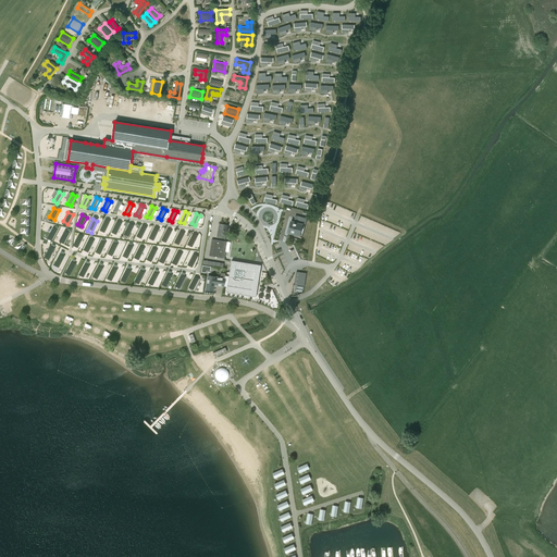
[(106,219),(101,227),(106,231),(110,221),(106,219)]
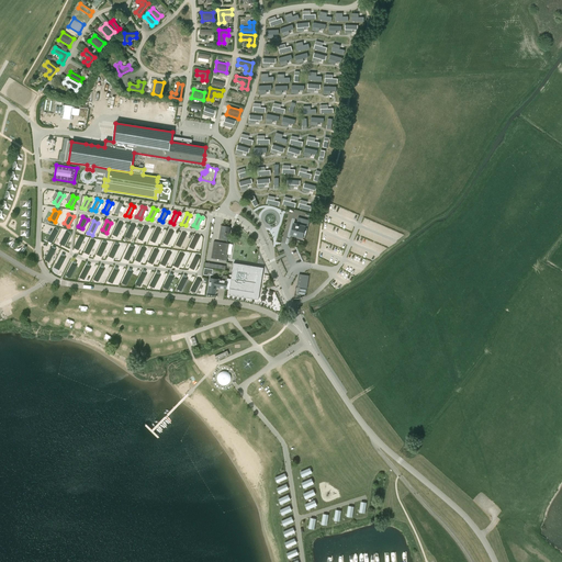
[(117,223),(113,232),(119,234),(123,225),(117,223)]
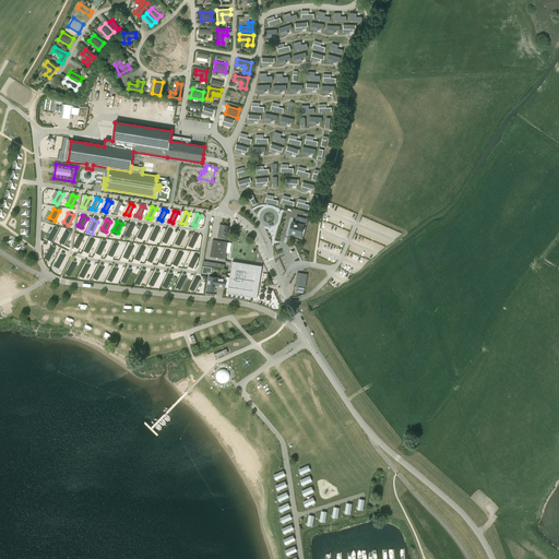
[(292,223),(289,234),(299,237),(302,225),(292,223)]
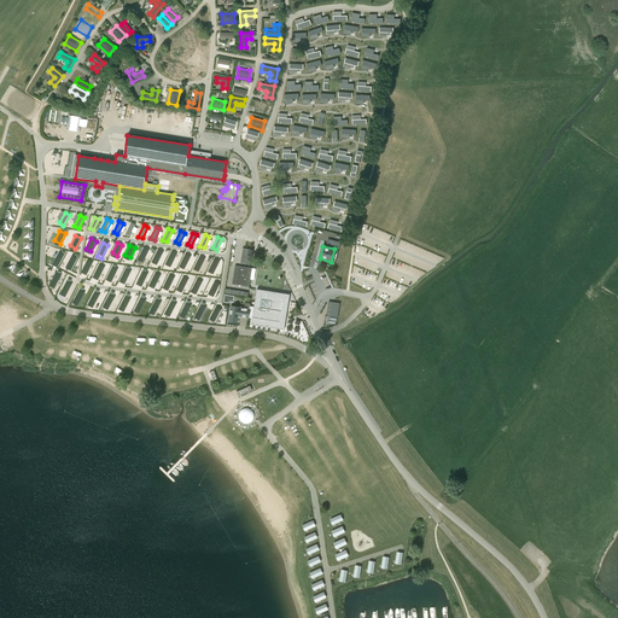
[(144,260),(149,250),(144,248),(139,257),(144,260)]
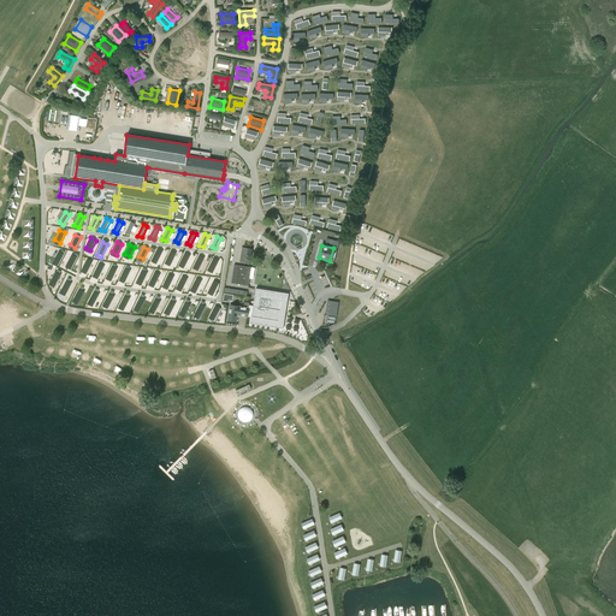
[(163,252),(158,249),(152,259),(158,261),(163,252)]
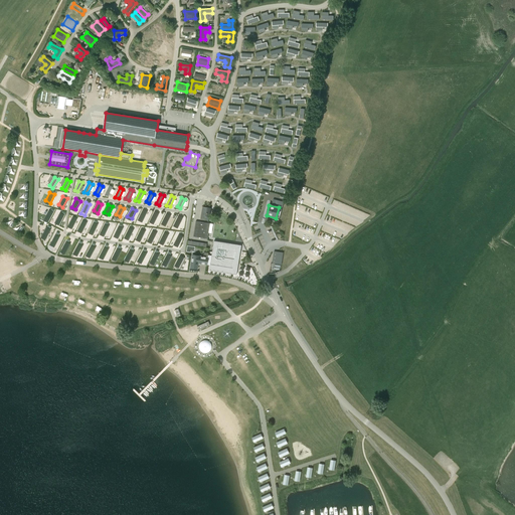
[(147,211),(143,209),(139,218),(143,220),(147,211)]
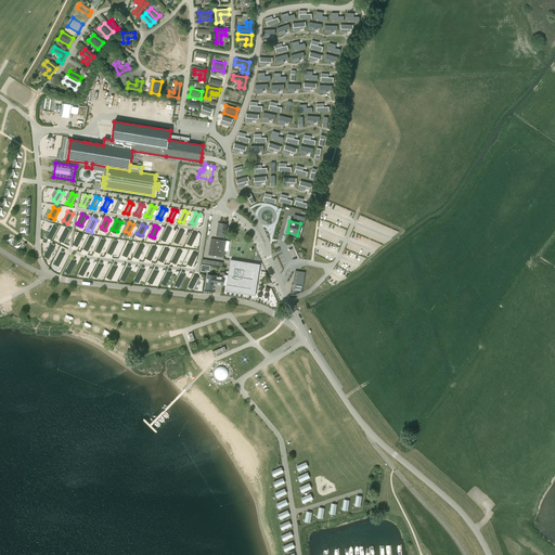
[(52,237),(57,229),(52,227),(48,235),(52,237)]
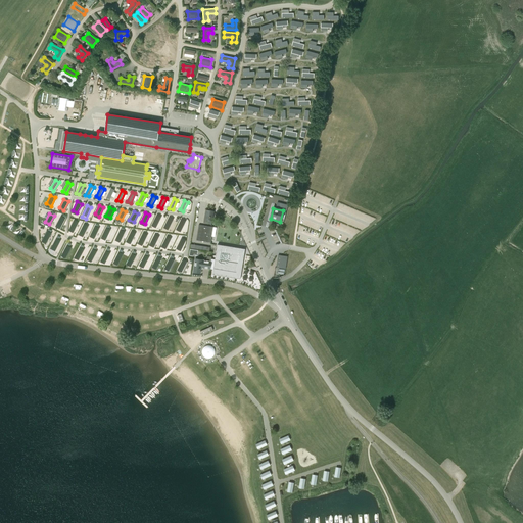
[(157,226),(161,218),(156,215),(152,224),(157,226)]
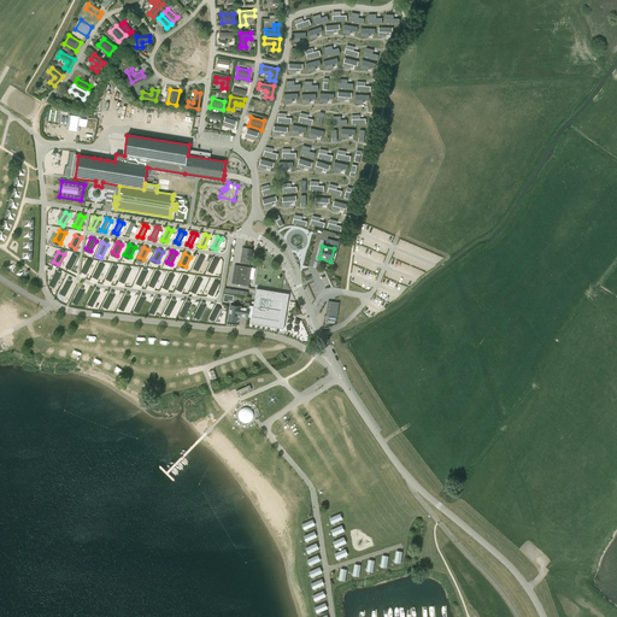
[(71,268),(77,258),(71,256),(66,265),(71,268)]
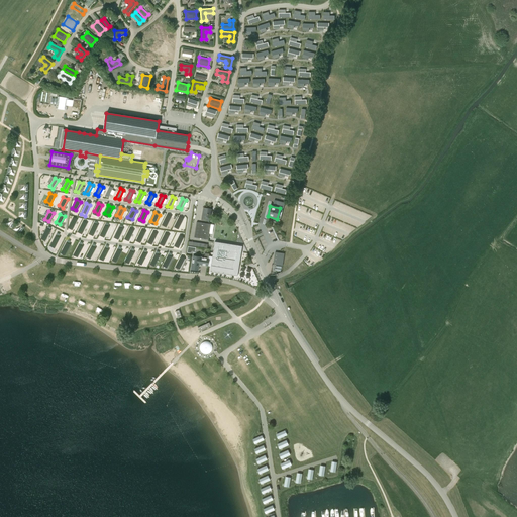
[(163,223),(168,225),(172,216),(167,214),(163,223)]
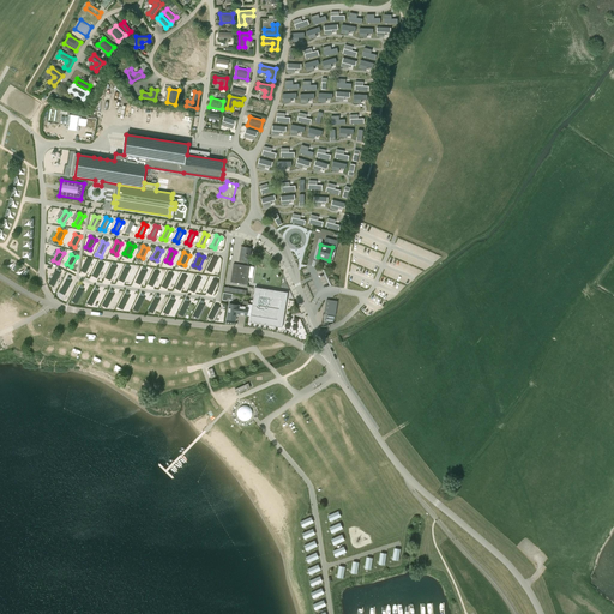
[(208,268),(214,270),(218,260),(212,257),(208,268)]
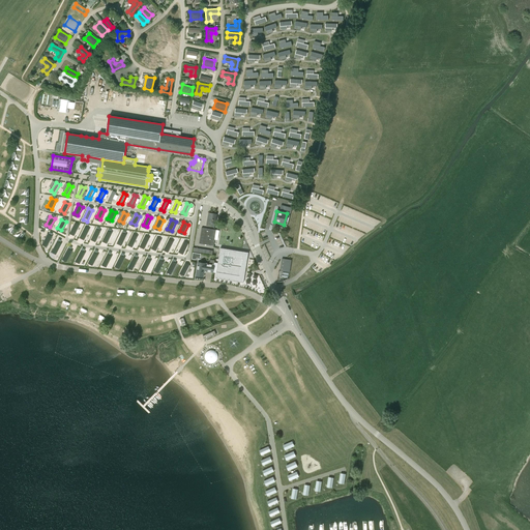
[(5,230),(9,233),(15,227),(10,223),(5,230)]
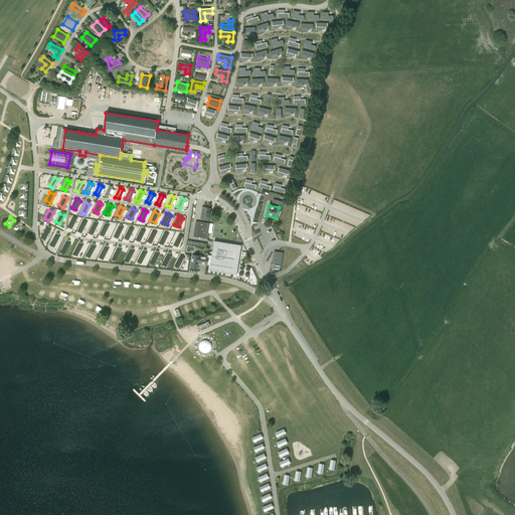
[(76,218),(72,217),(67,228),(71,230),(76,218)]
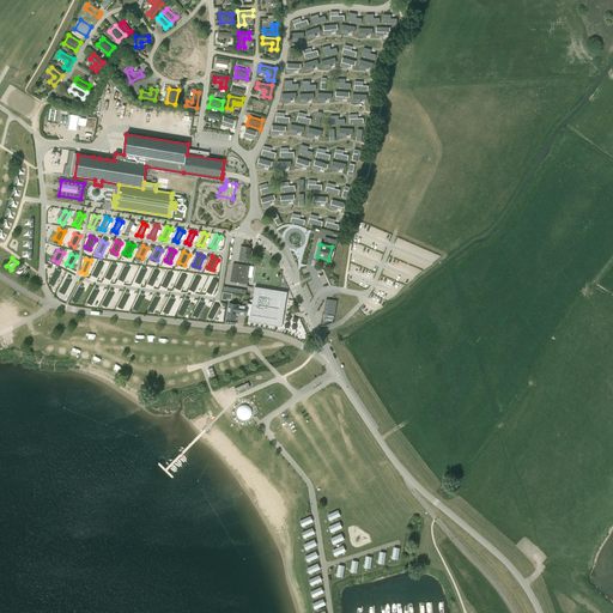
[(92,273),(98,275),(103,266),(98,262),(92,273)]
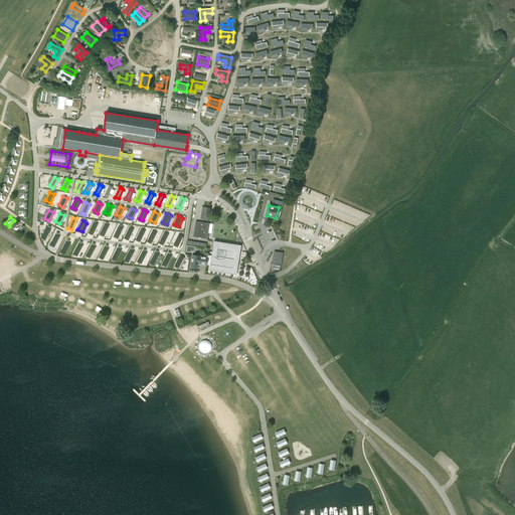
[(193,237),(207,239),(209,223),(196,221),(193,237)]
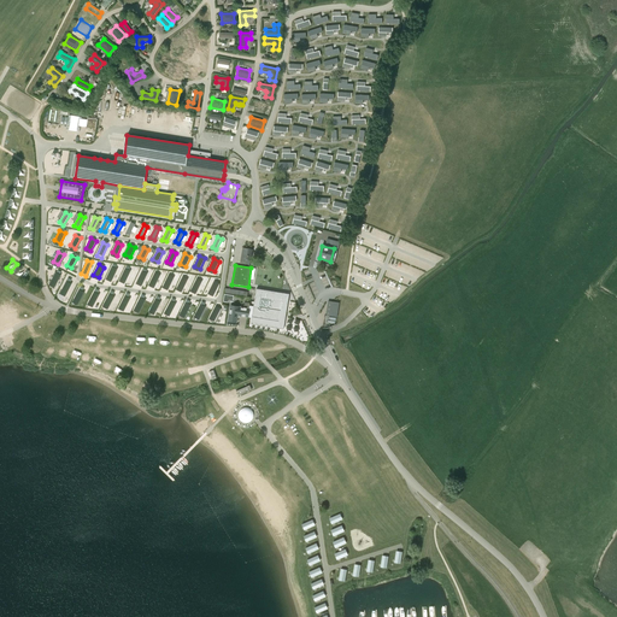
[(107,276),(112,278),(117,269),(112,266),(107,276)]
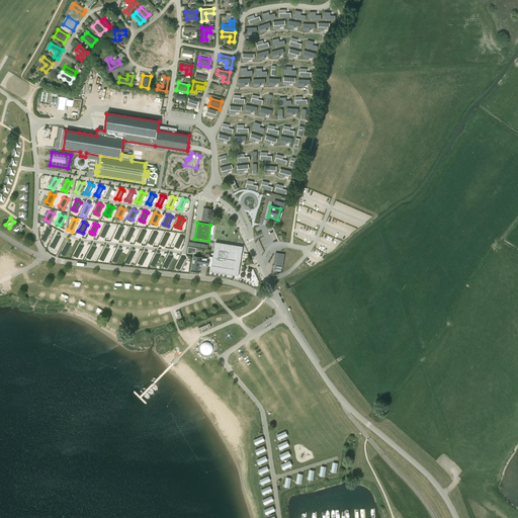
[(105,226),(101,234),(105,236),(109,228),(105,226)]
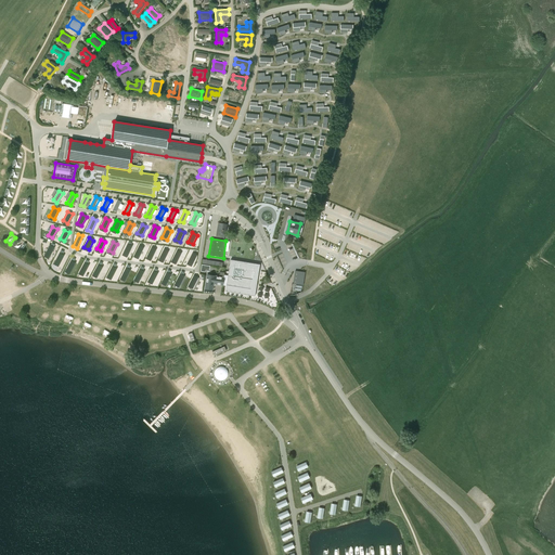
[(132,246),(128,244),(124,253),(128,255),(132,246)]
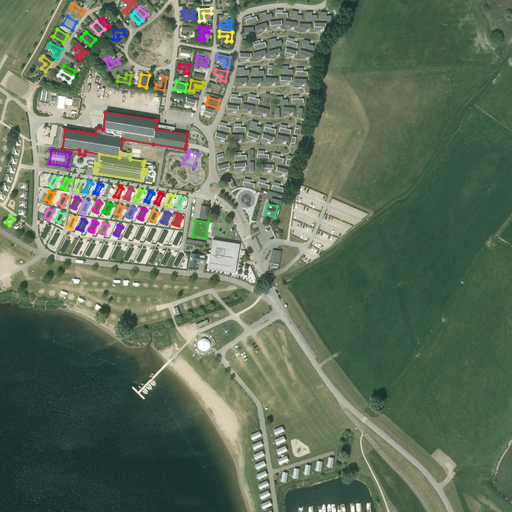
[(46,226),(42,234),(46,236),(50,228),(46,226)]
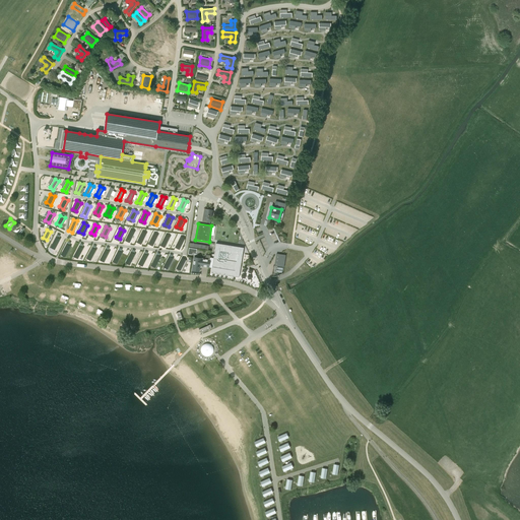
[(131,241),(135,232),(130,230),(126,239),(131,241)]
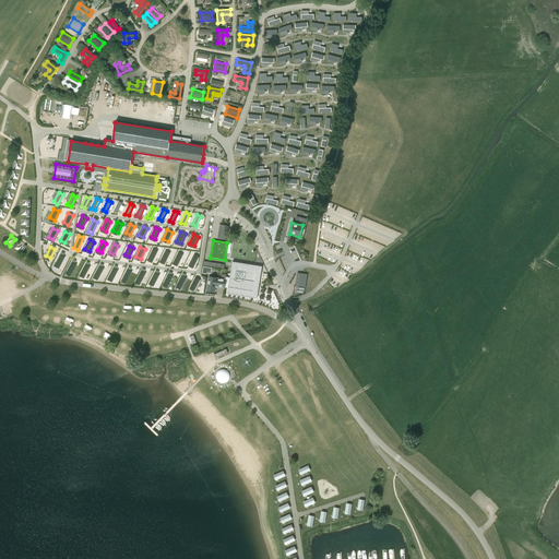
[(157,251),(153,249),(149,259),(153,261),(157,251)]
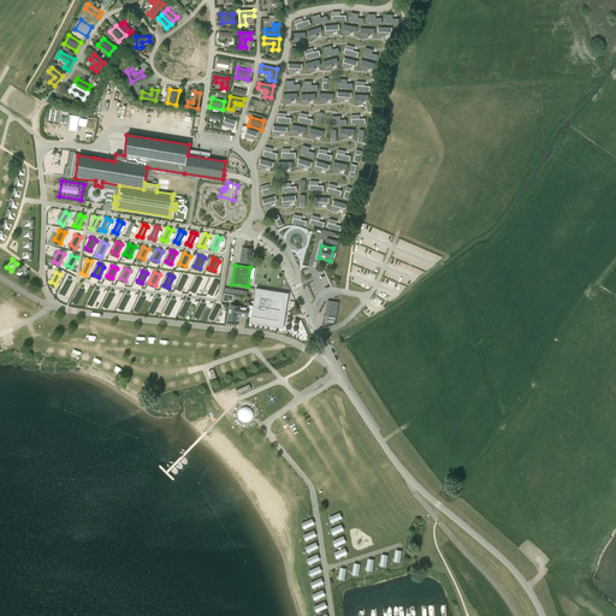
[(182,277),(177,286),(182,289),(188,279),(182,277)]
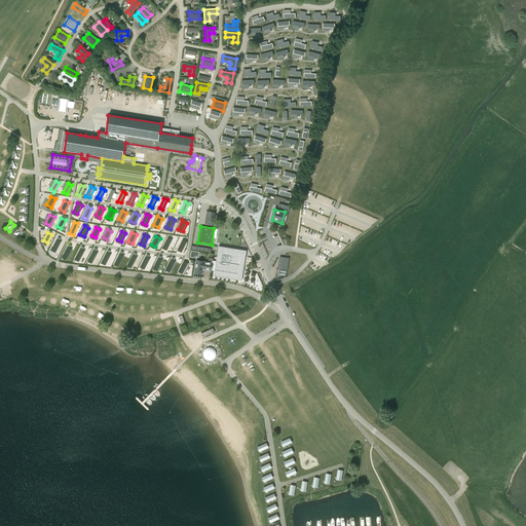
[(167,237),(163,247),(167,249),(172,240),(167,237)]
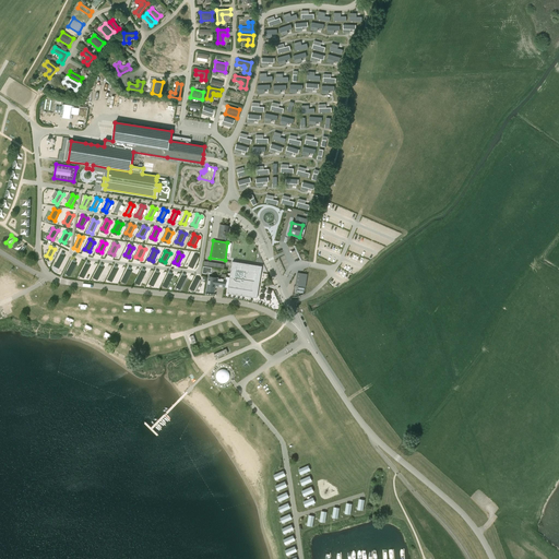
[(60,254),(55,264),(60,266),(64,258),(60,254)]
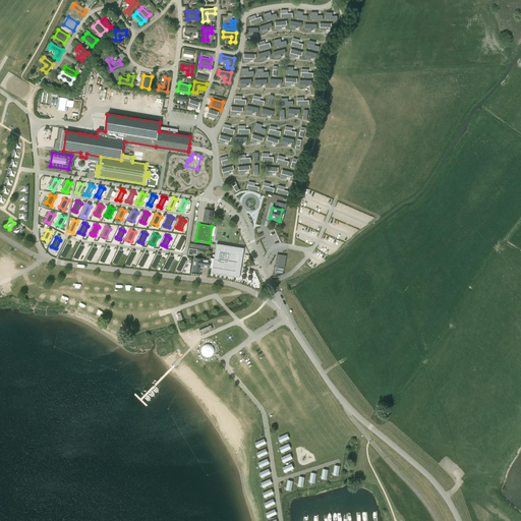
[(181,248),(185,240),(180,237),(176,246),(181,248)]
